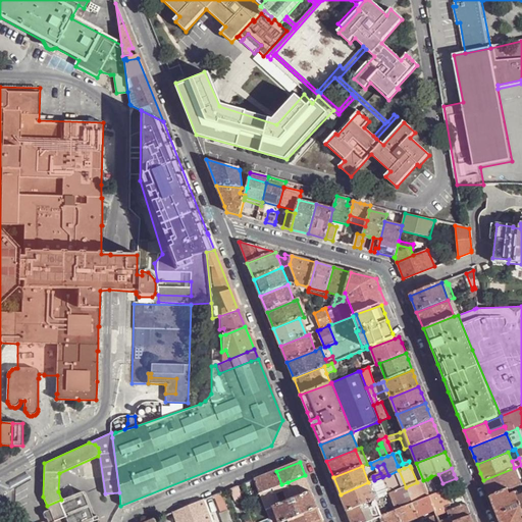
[(487,489),(490,497),(508,489),(513,487),(521,484),(515,471),(514,468),(483,480),(487,489)]
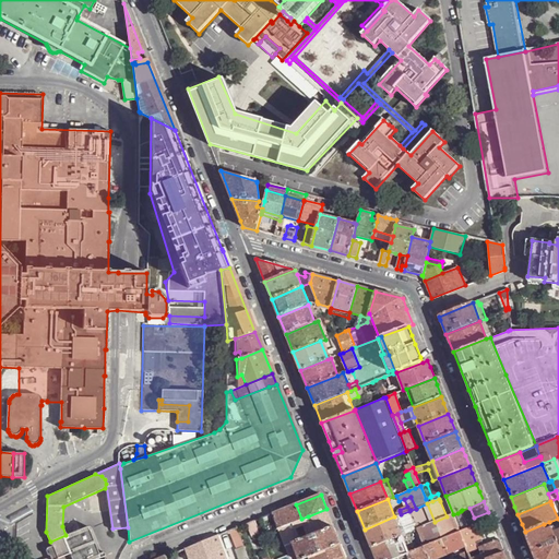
[(412,513),(418,528),(435,522),(427,503),(416,509),(411,510),(412,513)]
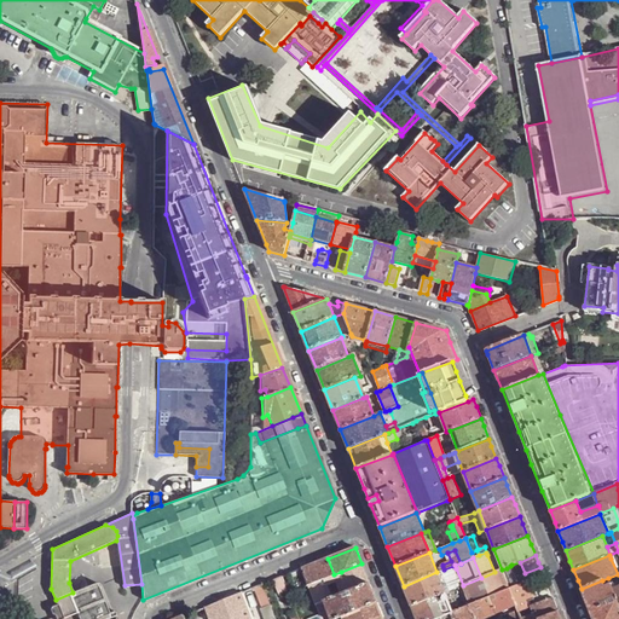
[(328,559),(302,568),(308,585),(324,579),(334,574),(328,559)]
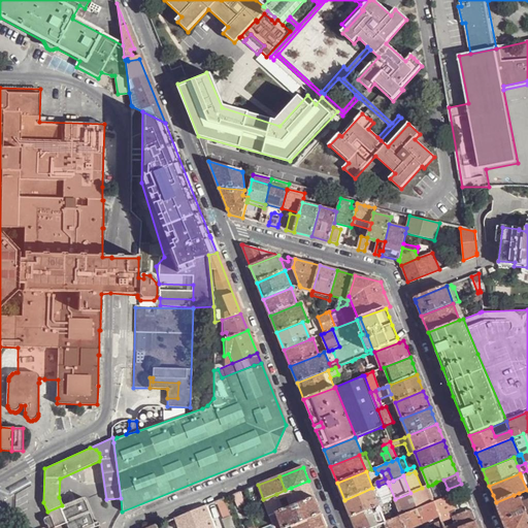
[(316,498),(308,481),(291,488),(292,493),(297,505),(316,498)]
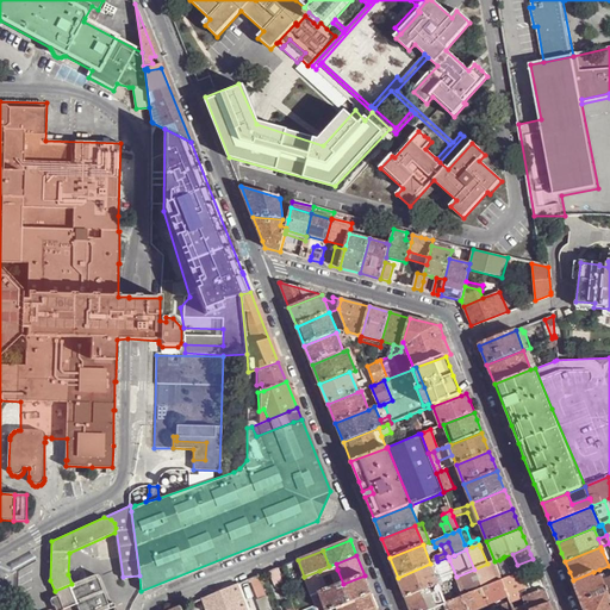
[(434,562),(435,567),(449,560),(448,556),(447,558),(437,561),(434,562)]
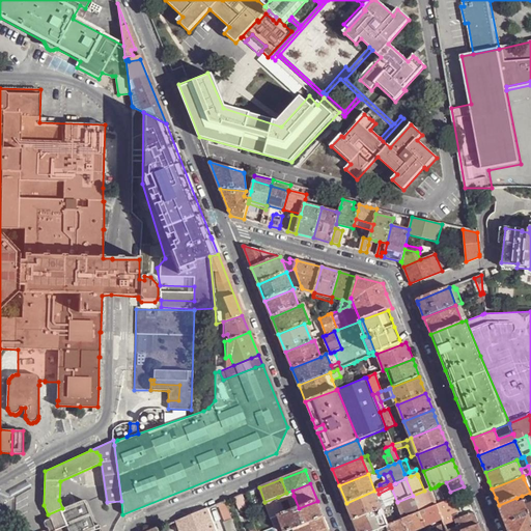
[(438,485),(435,487),(430,488),(437,504),(445,501),(439,484),(438,485)]
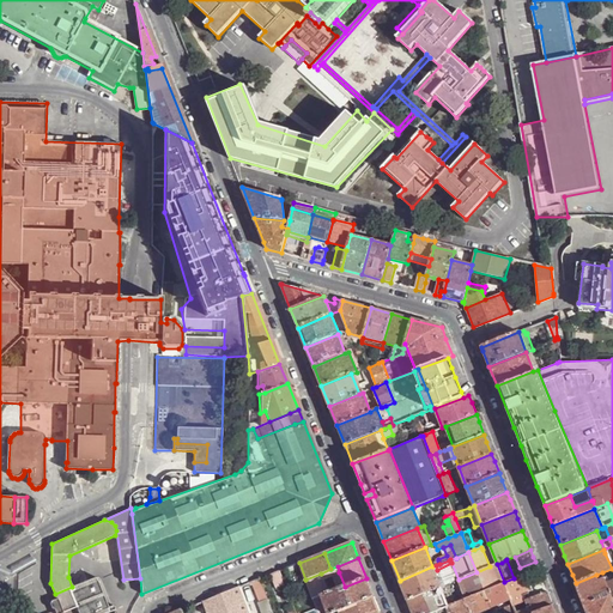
[(299,563),(286,569),(295,587),(307,582),(305,580),(299,563)]
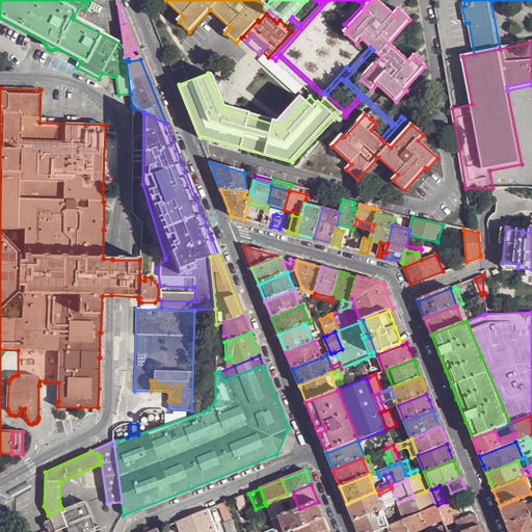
[(392,488),(379,495),(380,497),(387,495),(391,505),(398,503),(392,488)]
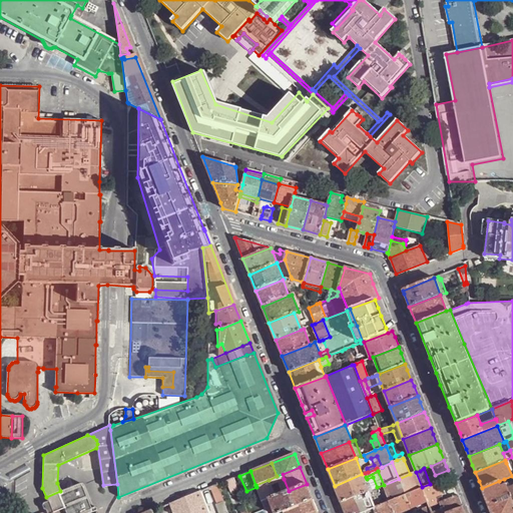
[(421,488),(422,487),(416,472),(410,474),(399,479),(405,494),(421,488)]
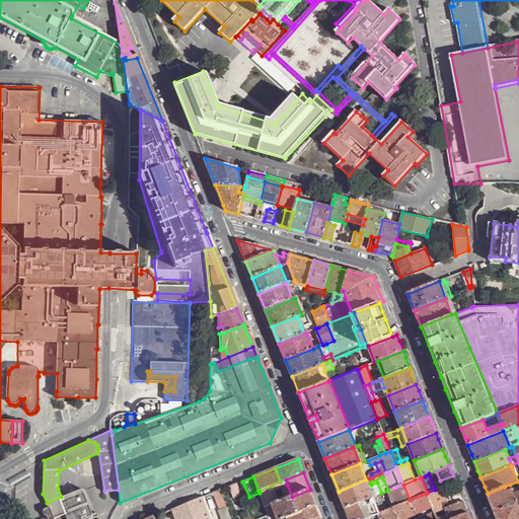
[(272,486),(274,490),(287,485),(286,479),(280,482),(272,486)]
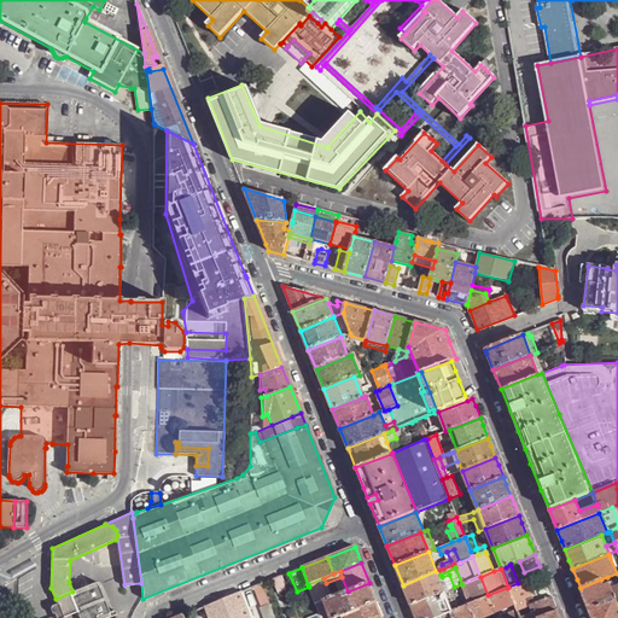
[(403,586),(410,605),(444,592),(436,571),(403,586)]
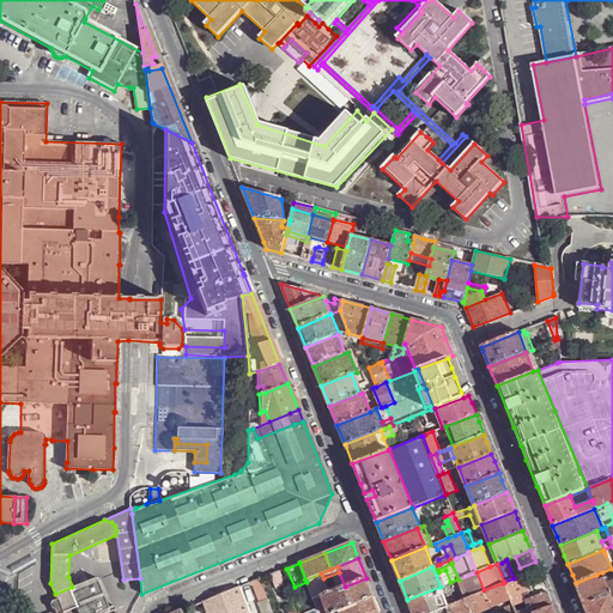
[(602,572),(605,578),(607,577),(612,575),(612,568),(612,569),(602,572)]
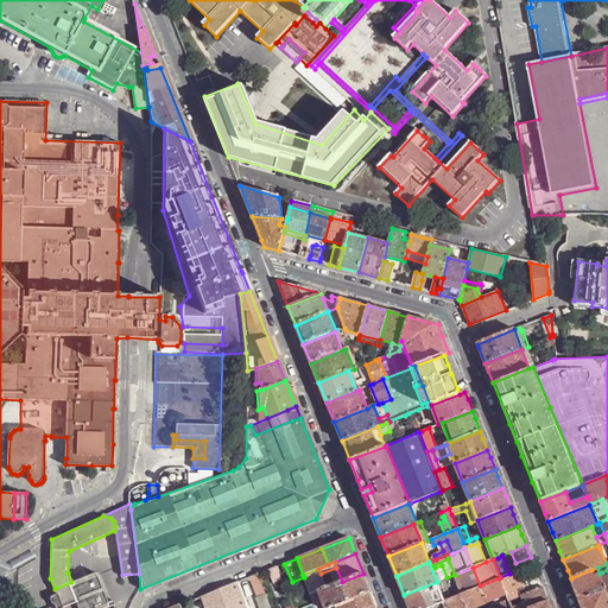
[(455,575),(462,593),(480,586),(473,568),(455,575)]
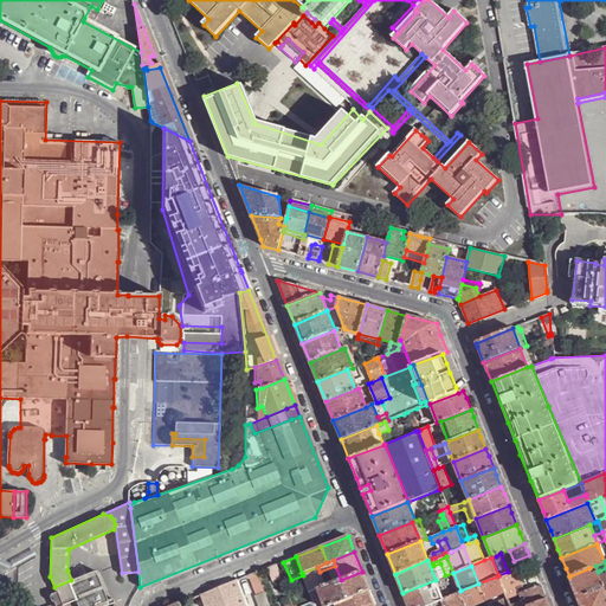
[(303,575),(310,592),(317,588),(324,586),(320,572),(317,567),(302,573),(303,575)]
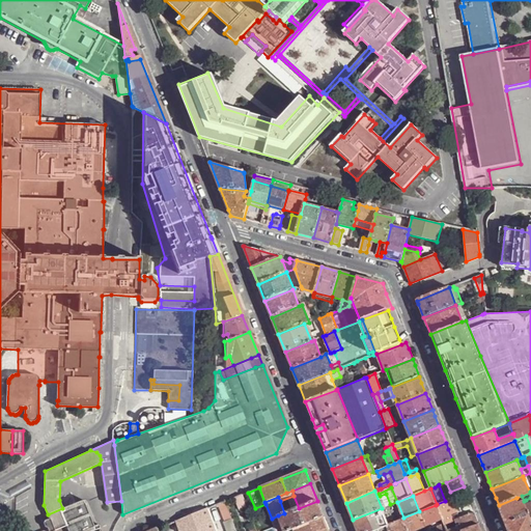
[(456,521),(459,519),(456,510),(451,498),(445,501),(437,504),(436,505),(442,520),(444,524),(445,525),(454,521),(456,521)]
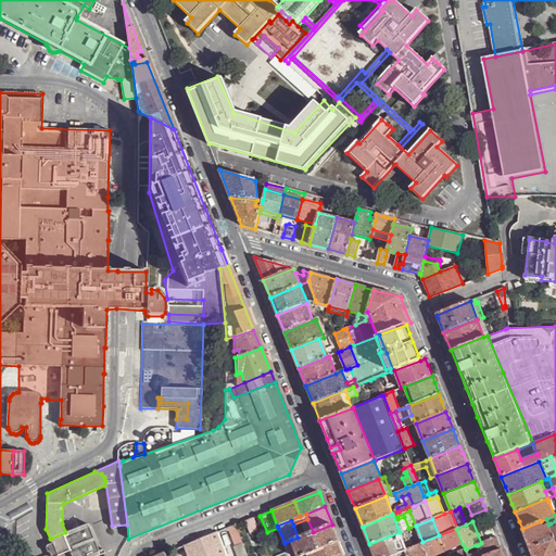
[(555,555),(555,544),(551,530),(550,528),(548,525),(543,527),(541,521),(522,529),(532,555),(555,555)]
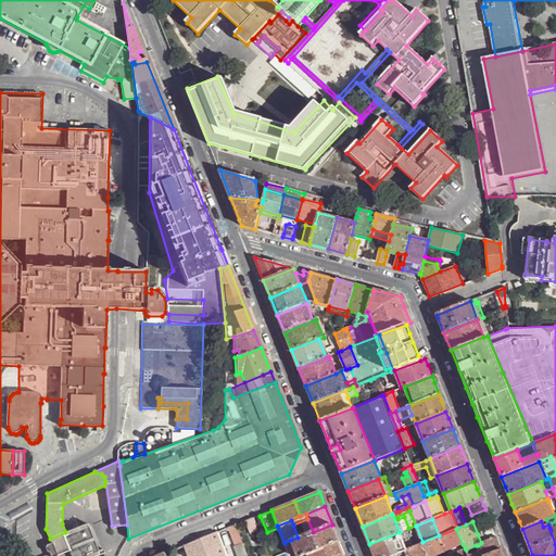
[(65,532),(50,539),(51,543),(53,543),(58,555),(53,555),(97,555),(104,553),(105,553),(103,548),(99,551),(88,523),(65,532)]
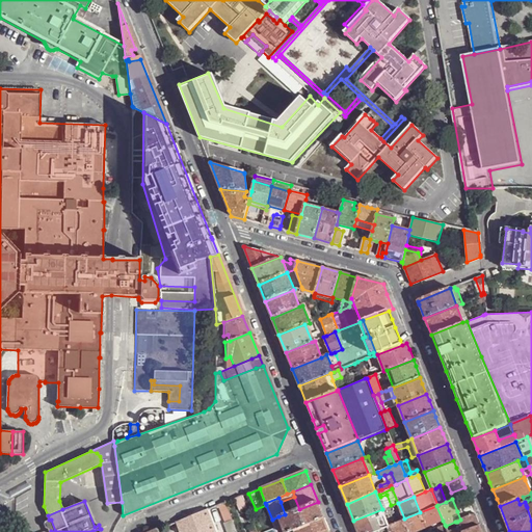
[(234,521),(225,502),(218,506),(225,524),(234,521)]
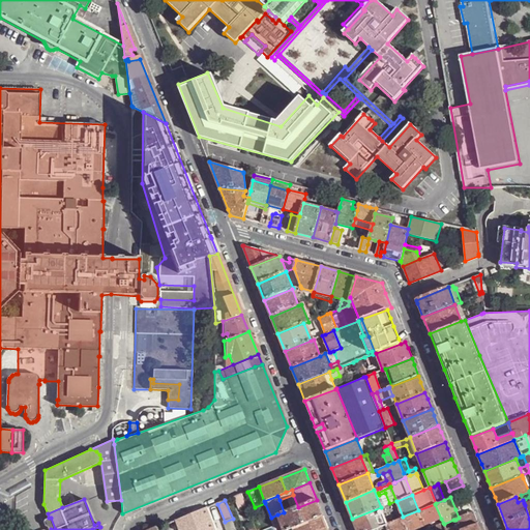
[(323,517),(317,500),(298,507),(284,512),(277,514),(281,521),(283,529),(288,529),(289,529),(294,528),(323,517)]
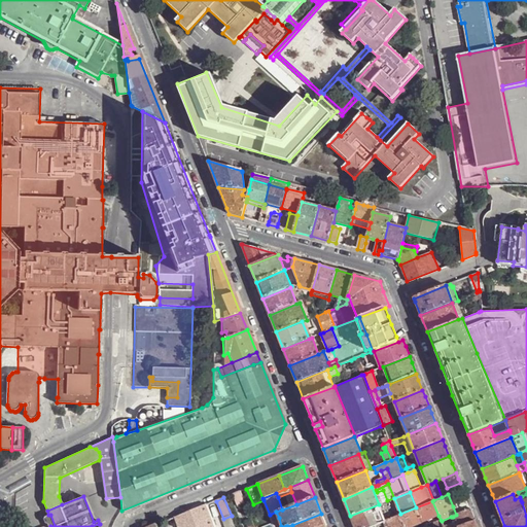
[(456,515),(470,508),(466,500),(453,506),(456,515)]
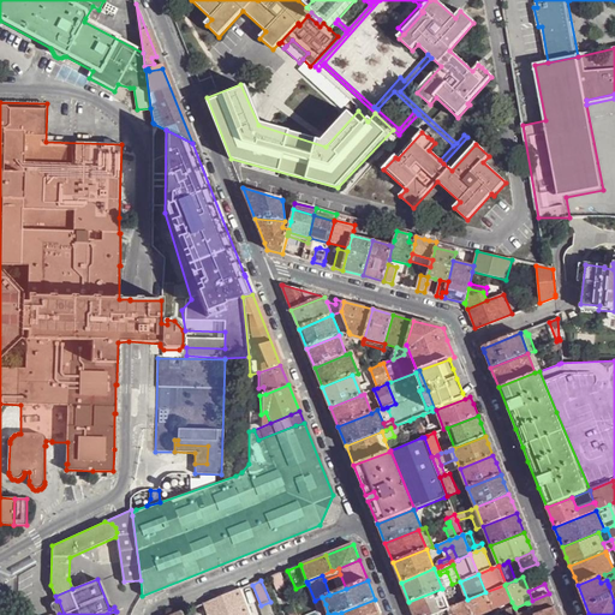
[(485,592),(493,610),(512,602),(505,585),(485,592)]
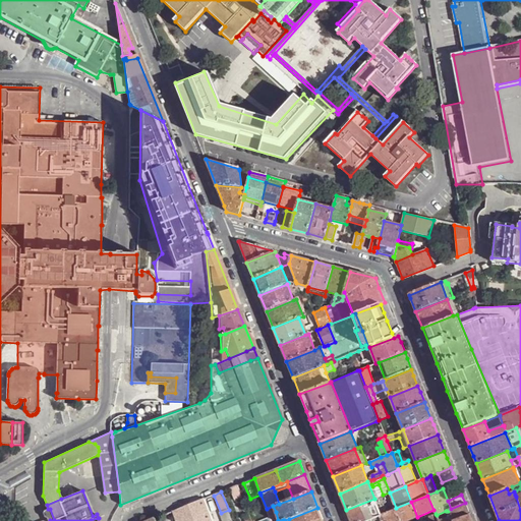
[(213,520),(205,499),(173,511),(175,520),(213,520)]
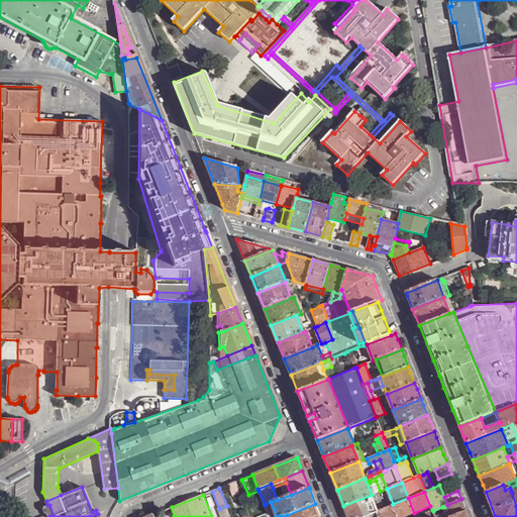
[(343,506),(347,516),(362,516),(367,515),(376,511),(378,510),(372,495),(343,506)]
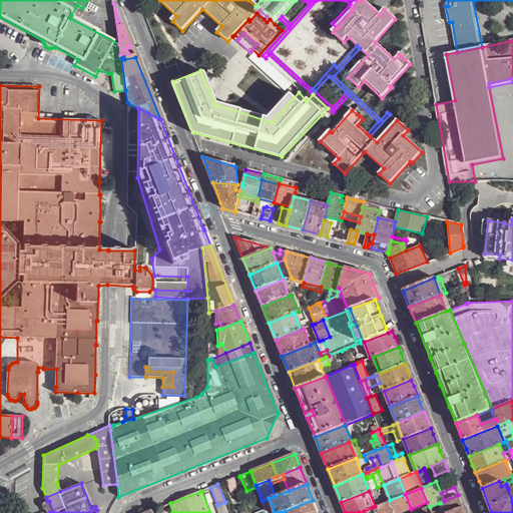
[(388,501),(393,512),(400,512),(411,509),(405,494),(390,500),(388,501)]
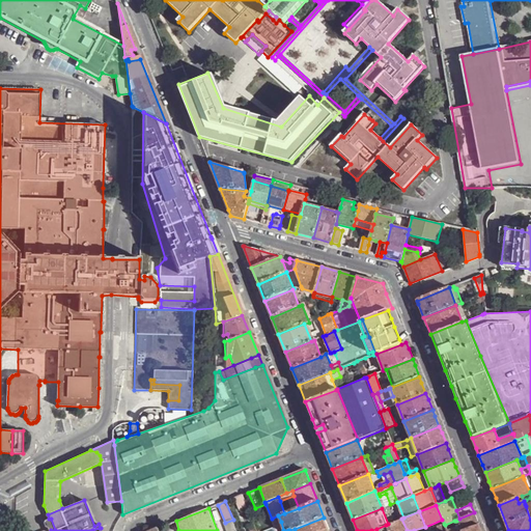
[(476,520),(474,512),(459,519),(456,521),(457,524),(456,524),(446,529),(446,530),(463,530),(478,525),(476,520)]
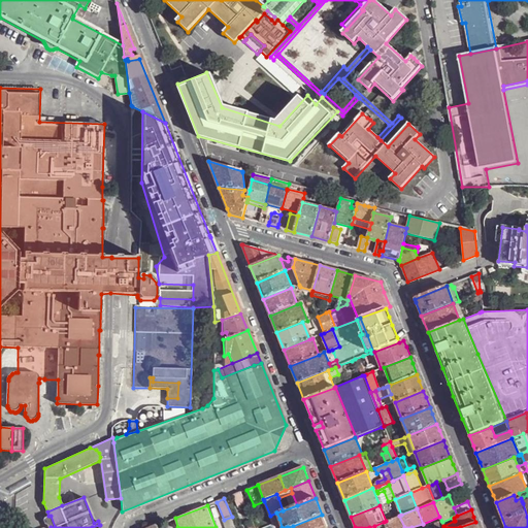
[(327,527),(322,515),(293,526),(293,527),(327,527)]
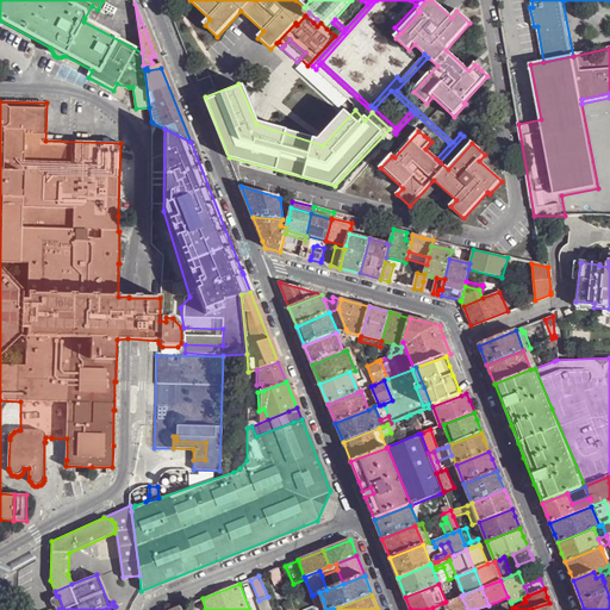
[(58,596),(56,596),(51,598),(50,601),(51,605),(55,607),(56,609),(58,609),(63,609),(58,596)]
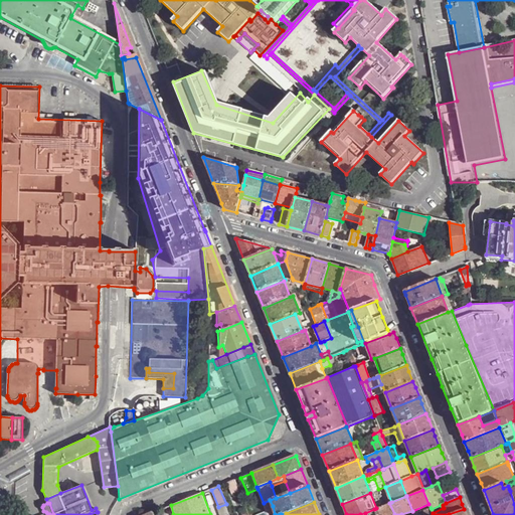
[(374,509),(376,514),(394,514),(389,503),(386,504),(383,506),(379,507),(376,508),(374,509)]
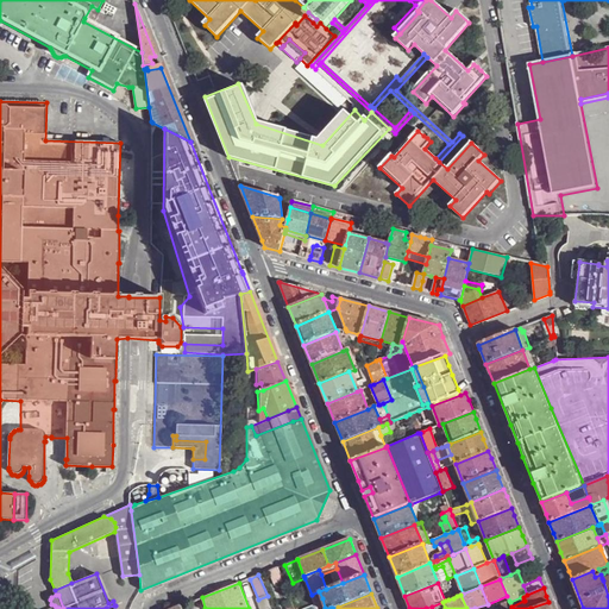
[(258,608),(271,608),(272,608),(268,596),(258,600),(255,601),(258,608)]
